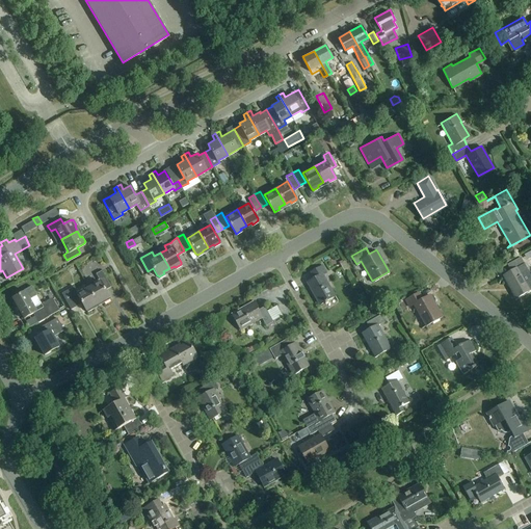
[(530,287),(530,275),(524,262),(522,260),(520,256),(506,263),(510,269),(502,274),(515,297),(530,287)]
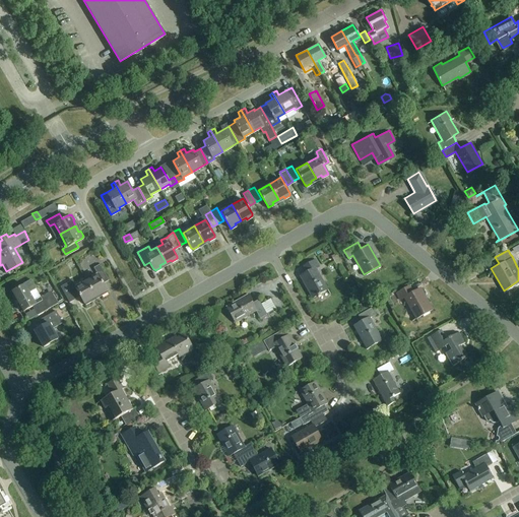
[(331,256),(335,263),(340,260),(336,253),(331,256)]
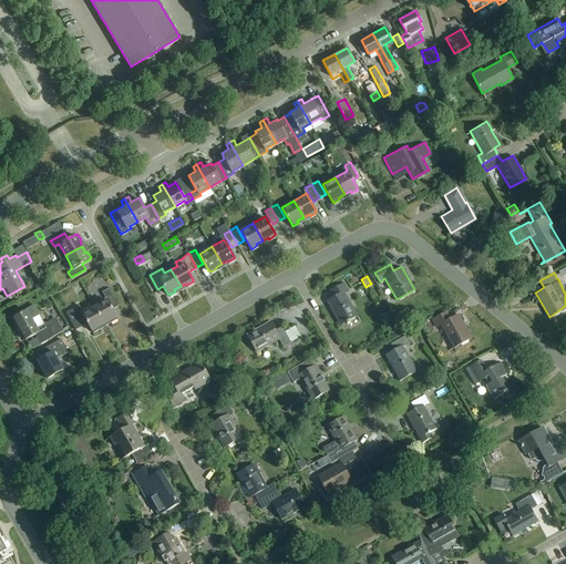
[(333,295),(326,299),(330,307),(331,306),(341,322),(357,314),(343,290),(347,288),(343,282),(330,288),(333,295)]
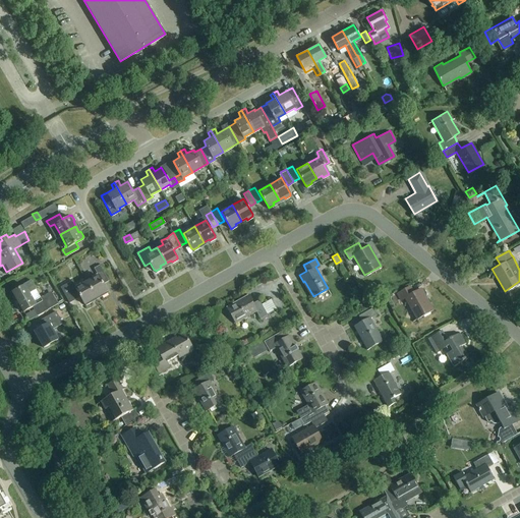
[(98,274),(87,280),(96,296),(101,293),(102,295),(107,291),(106,290),(107,289),(103,282),(108,279),(99,264),(94,267),(98,274)]
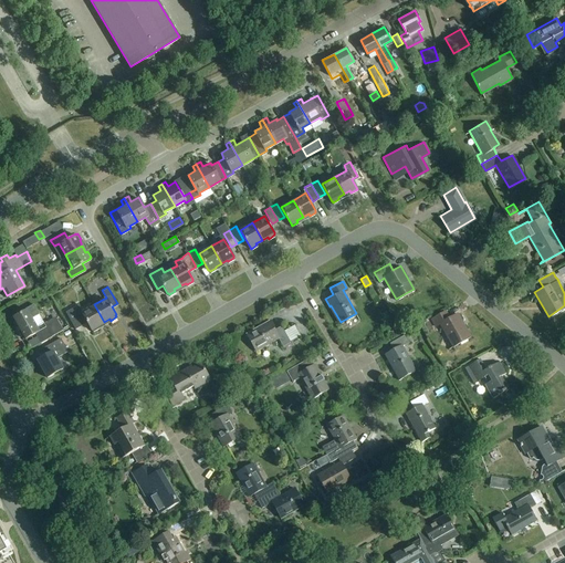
[(34,332),(40,342),(63,329),(56,318),(45,324),(44,323),(37,327),(31,316),(39,313),(32,302),(24,308),(25,309),(12,316),(24,337),(34,332)]
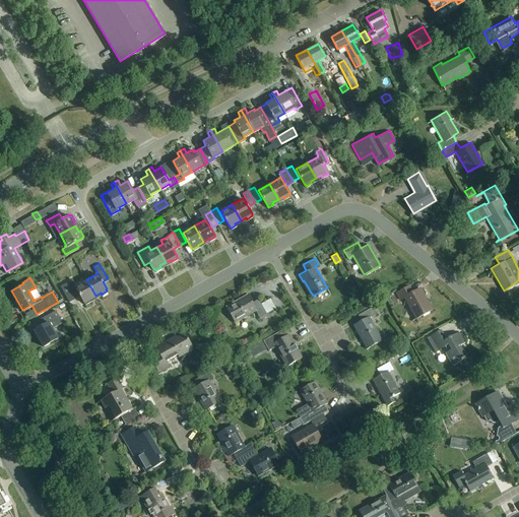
[(95,296),(86,279),(75,286),(71,278),(59,285),(68,301),(74,298),(79,295),(83,302),(84,302),(85,304),(90,300),(89,299),(95,296)]
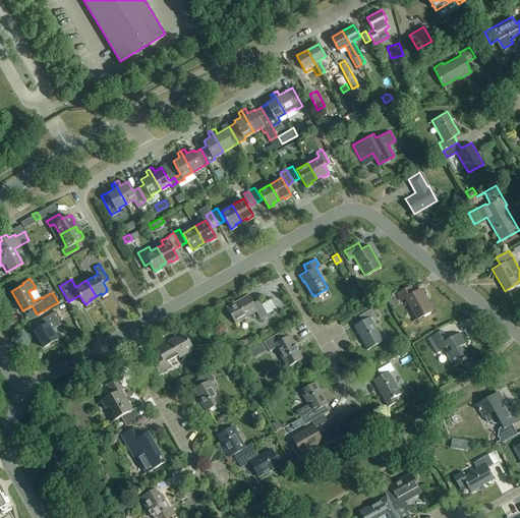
[(404,296),(416,318),(432,308),(420,287),(413,291),(409,285),(397,292),(400,299),(404,296)]
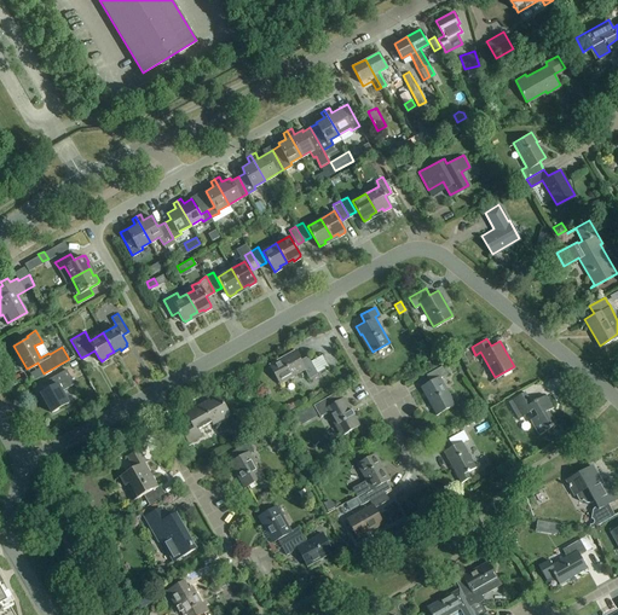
[(269,364),(279,382),(304,367),(309,377),(317,372),(307,354),(300,358),(294,349),(269,364)]
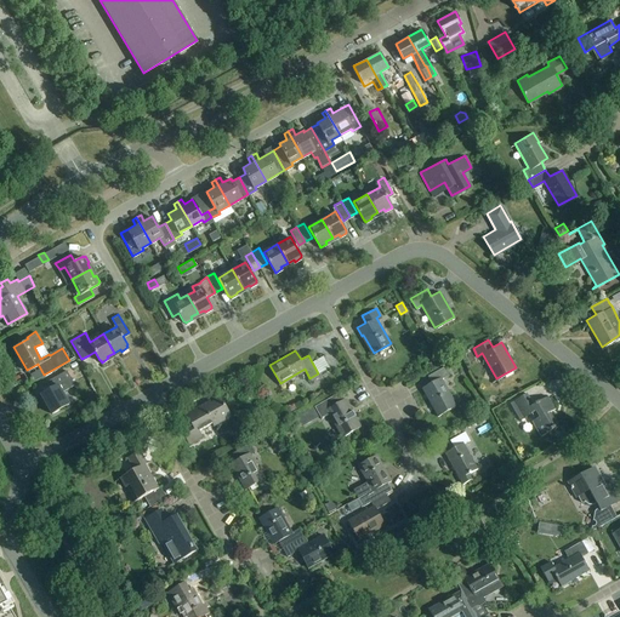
[(431,382),(421,387),(437,415),(455,404),(441,378),(449,373),(444,365),(427,375),(431,382)]
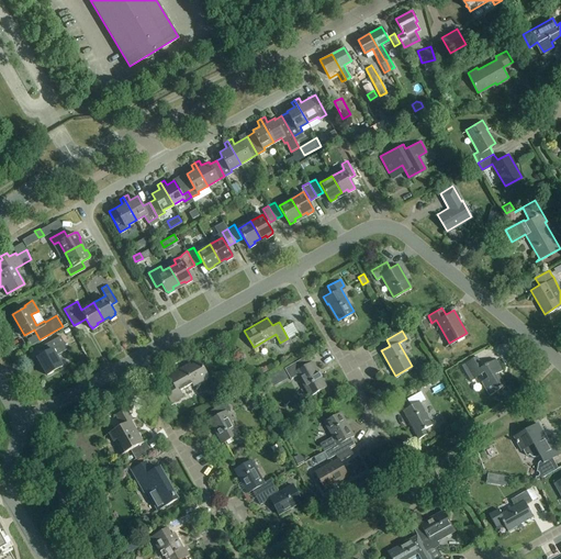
[(36,356),(46,373),(62,365),(55,354),(66,347),(69,354),(70,353),(59,334),(42,344),(43,344),(45,343),(48,349),(36,356)]
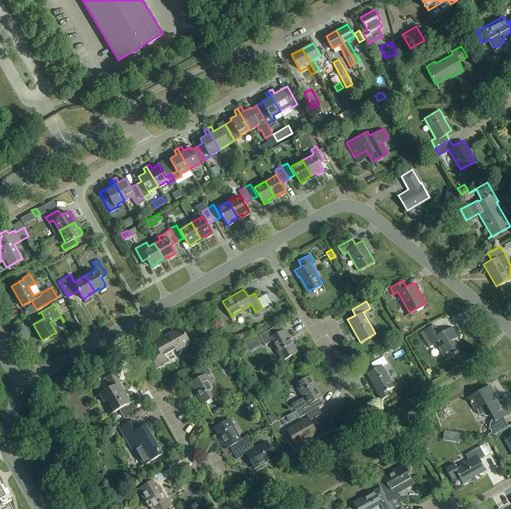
[(296,351),(284,328),(282,329),(278,323),(258,334),(264,344),(271,340),(281,359),(296,351)]
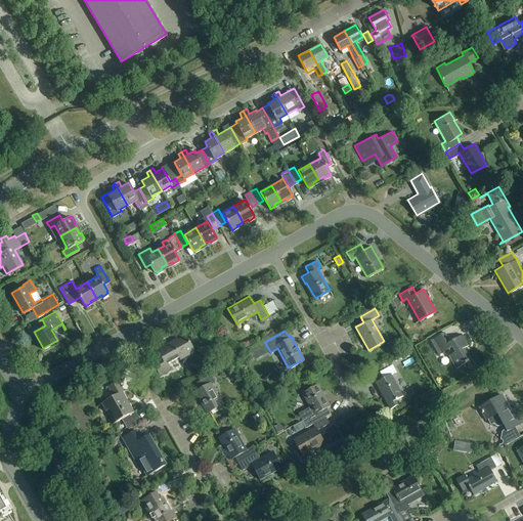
[(433,337),(441,351),(447,347),(450,353),(447,354),(455,367),(470,358),(464,346),(468,344),(462,334),(449,340),(443,331),(433,337)]
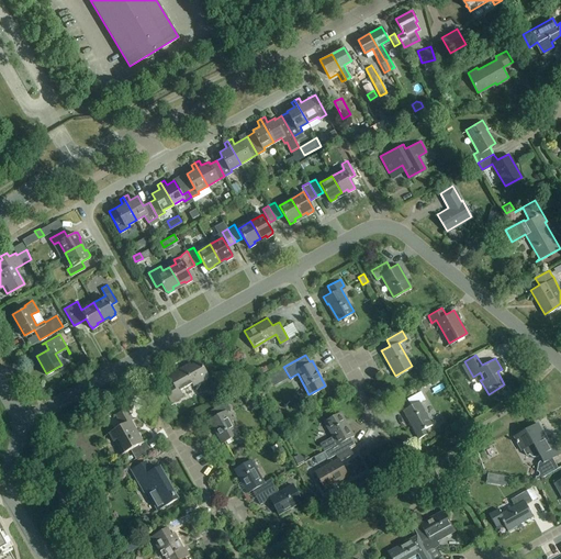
[(171,381),(163,387),(170,400),(182,393),(179,389),(191,382),(192,384),(208,376),(199,359),(187,366),(184,364),(167,373),(171,381)]
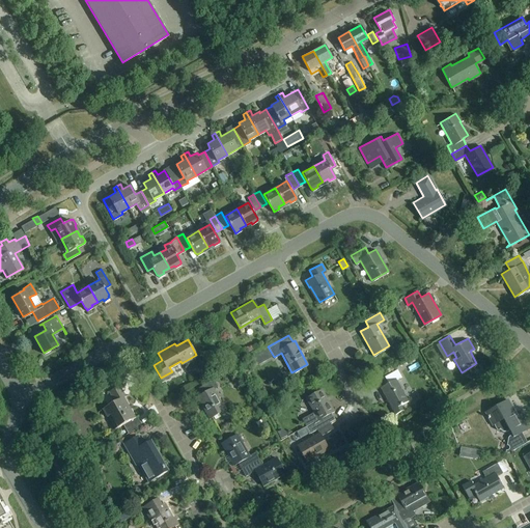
[(439,341),(435,343),(443,358),(447,356),(439,341)]
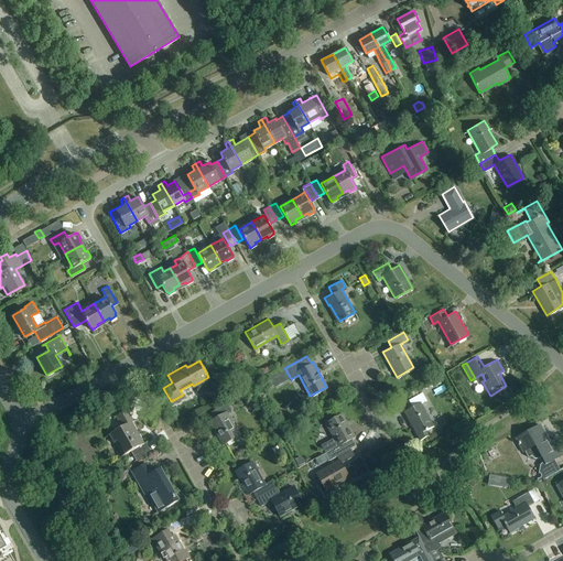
[(285,378),(281,370),(270,377),(273,383),(279,379),(280,381),(285,378)]
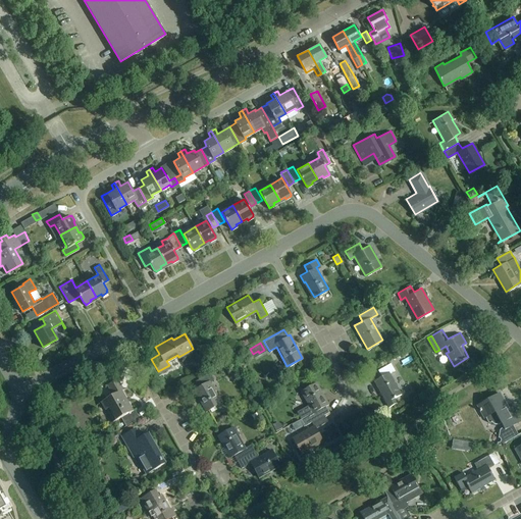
[(377,369),(381,375),(373,379),(381,394),(380,394),(385,402),(388,406),(397,401),(395,397),(401,393),(388,372),(394,369),(389,362),(377,369)]
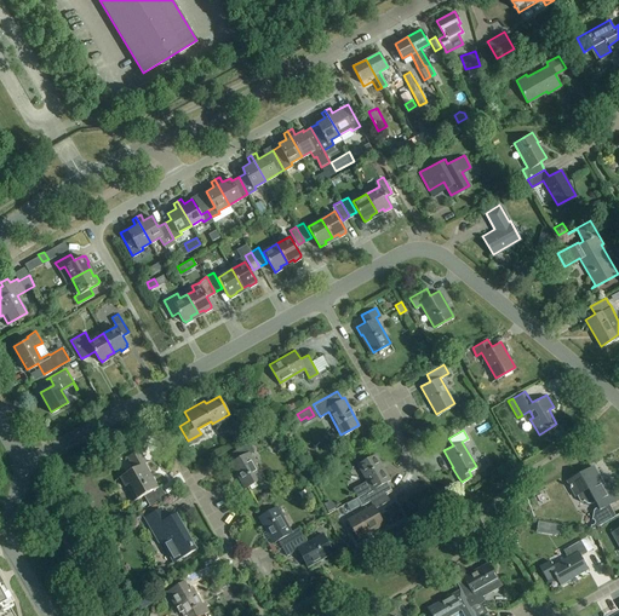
[(229,453),(233,460),(229,461),(244,487),(263,477),(248,453),(253,449),(248,441),(229,453)]
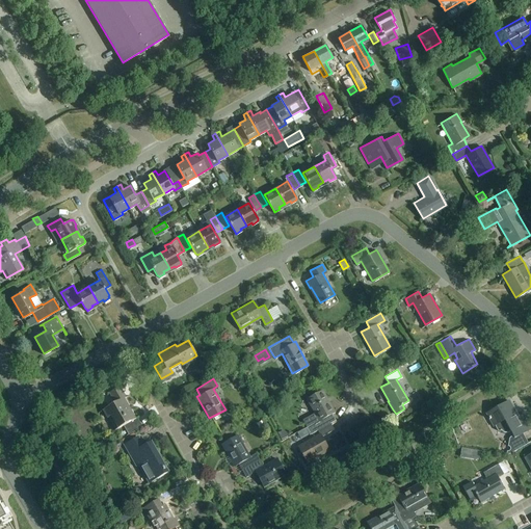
[(103,407),(108,416),(111,414),(118,426),(134,418),(123,397),(125,396),(118,385),(108,391),(114,401),(103,407)]
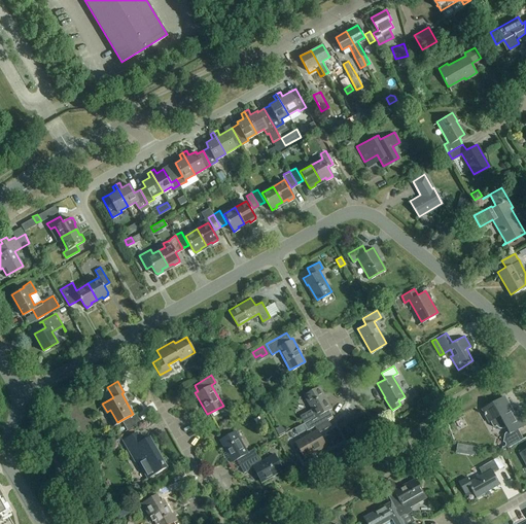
[(314,425),(326,418),(331,415),(328,409),(331,407),(319,385),(304,394),(311,408),(299,414),(303,421),(307,428),(314,425)]
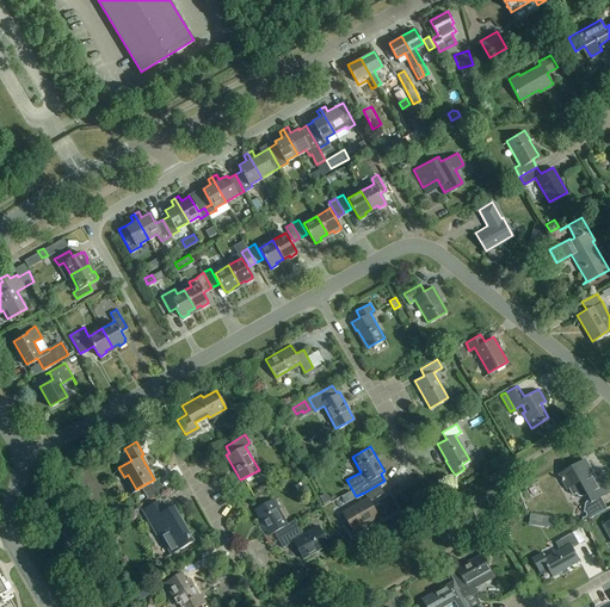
[(604,493),(609,489),(601,474),(595,476),(584,458),(558,472),(566,487),(567,487),(571,491),(572,493),(573,493),(575,491),(577,493),(578,494),(579,495),(580,495),(583,494),(584,494),(585,493),(589,499),(585,501),(583,511),(584,511),(585,511),(585,512),(586,512),(586,514),(585,514),(584,515),(581,516),(581,519),(585,520),(605,507),(599,495),(604,493)]
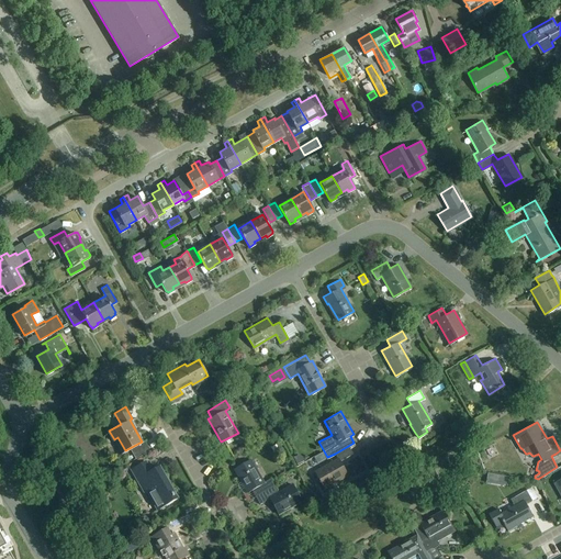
[(348,446),(335,454),(337,457),(314,470),(324,487),(347,473),(339,460),(352,453),(348,446)]
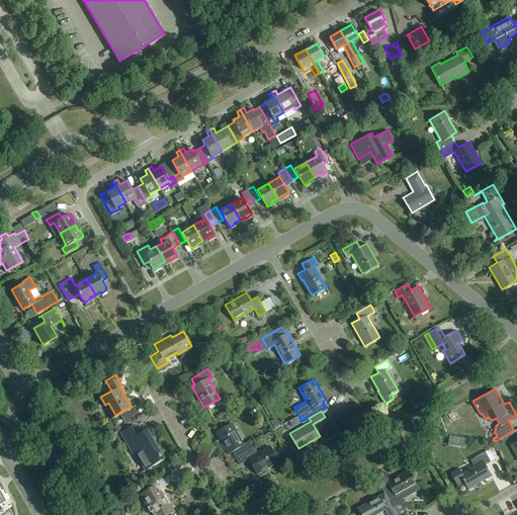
[(232,450),(235,456),(253,446),(249,439),(242,443),(231,423),(216,431),(228,452),(232,450)]
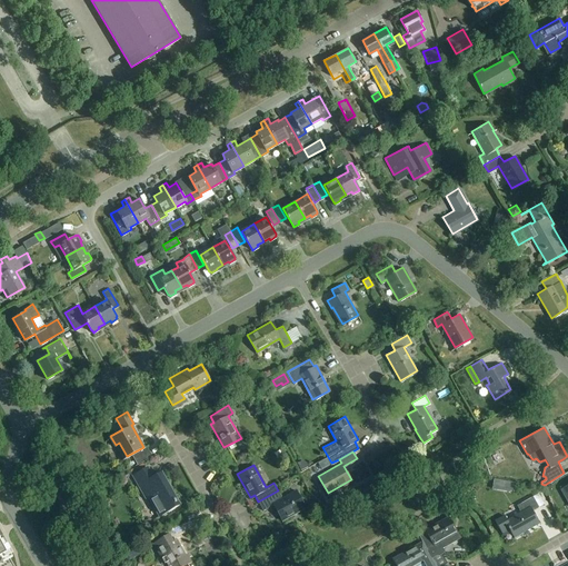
[(166,480),(161,472),(152,476),(147,466),(132,474),(139,486),(141,484),(159,515),(177,505),(175,502),(176,500),(175,498),(173,499),(163,482),(166,480)]
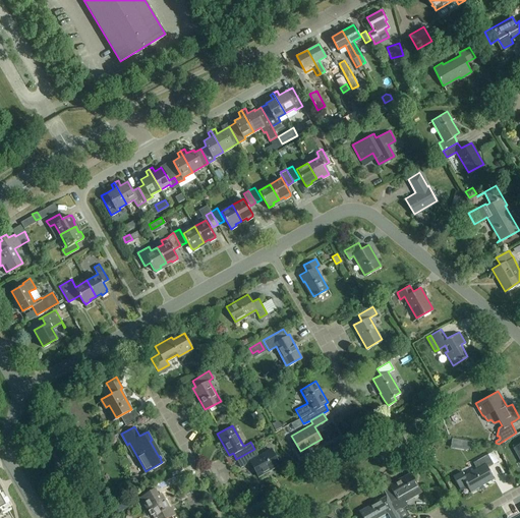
[(452,437),(450,445),(467,448),(468,440),(452,437)]
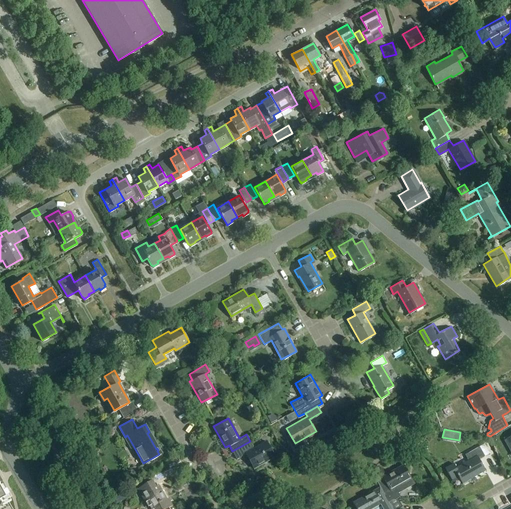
[(250,441),(232,451),(236,458),(245,453),(253,467),(274,455),(266,440),(253,447),(250,441)]
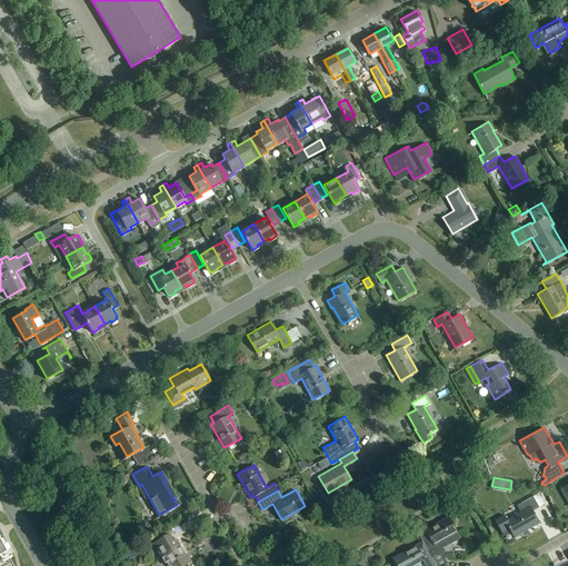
[(538,506),(531,495),(516,504),(520,510),(506,518),(504,514),(495,519),(501,532),(508,527),(514,537),(520,533),(539,522),(532,509),(538,506)]
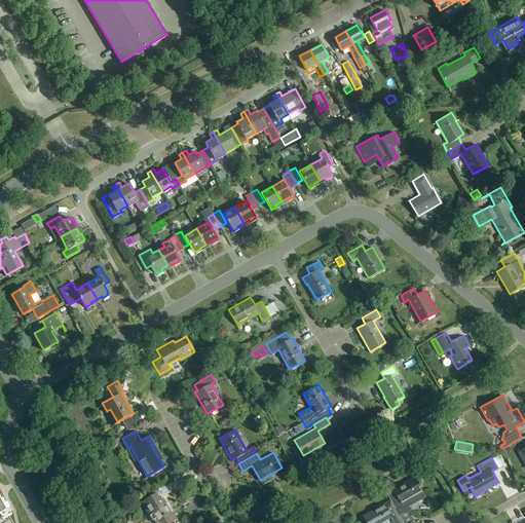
[(386,493),(390,499),(403,522),(406,522),(413,519),(408,510),(410,509),(408,506),(417,499),(415,495),(422,491),(414,475),(406,480),(391,488),(392,490),(386,493)]
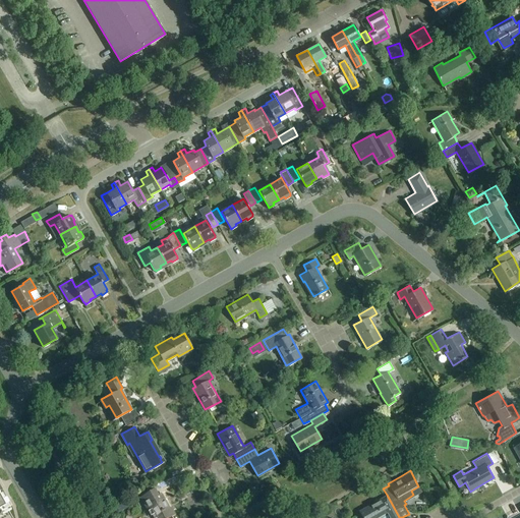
[(155,487),(139,496),(147,509),(151,507),(157,517),(173,517),(171,515),(175,513),(166,498),(162,500),(155,487)]
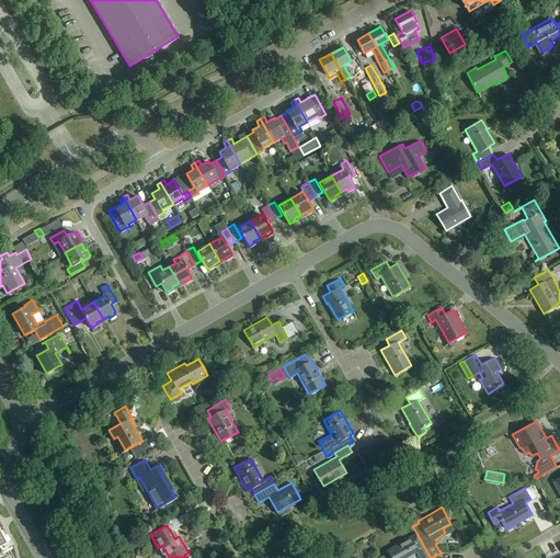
[(416,533),(410,536),(395,544),(393,544),(386,548),(390,557),(415,557),(419,557),(427,557),(430,557),(416,533)]
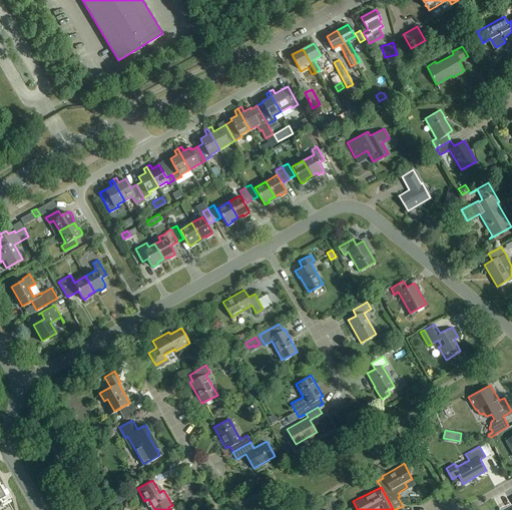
[(0,509),(12,509),(0,488),(0,509)]
